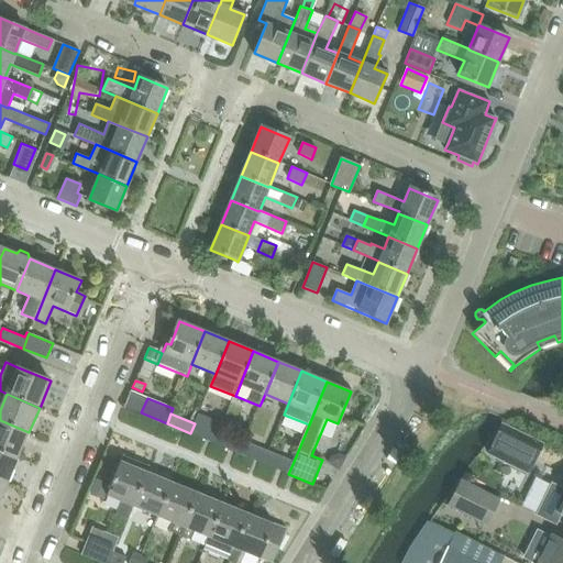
[(0,451),(19,459),(29,432),(0,420),(0,451)]
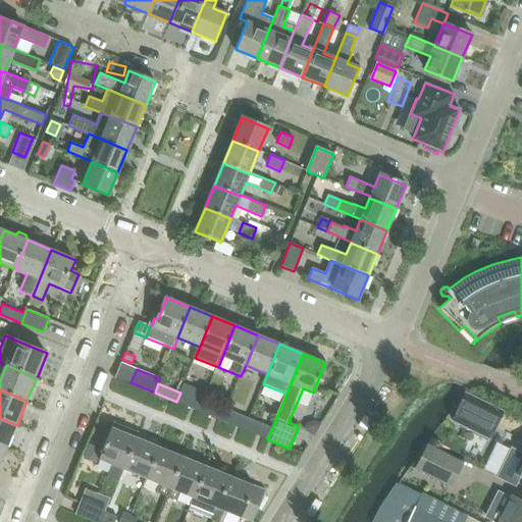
[(176,402),(200,412),(204,402),(180,393),(176,402)]
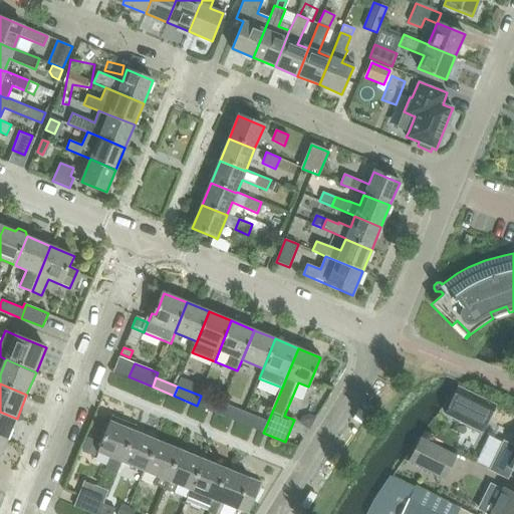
[(457,389),(444,414),(482,433),(496,405),(460,388),(458,387),(457,389)]
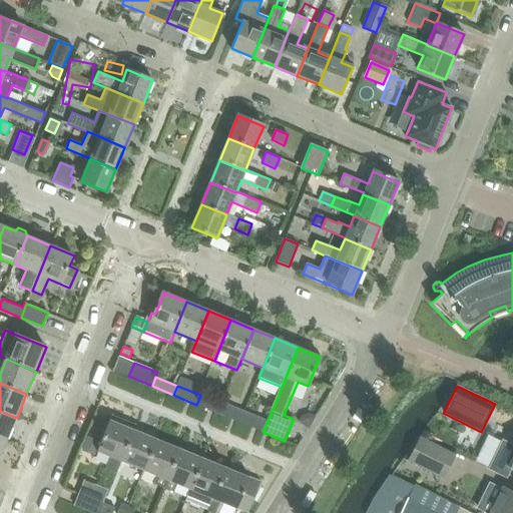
[(196,405),(218,414),(222,404),(200,395),(196,405)]
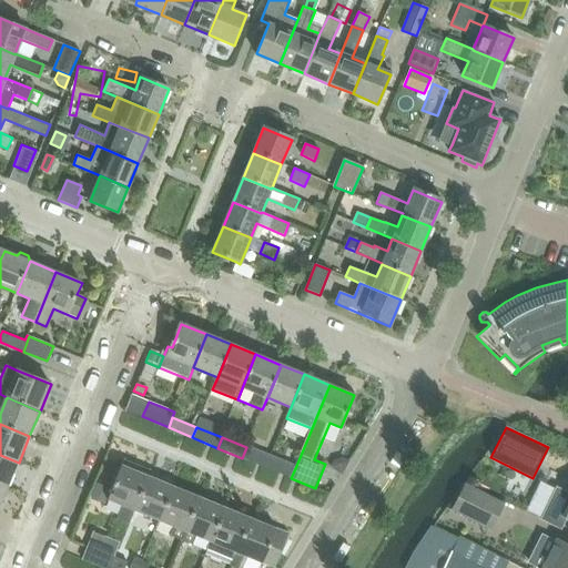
[(242,458),(266,468),(271,457),(246,447),(242,458)]
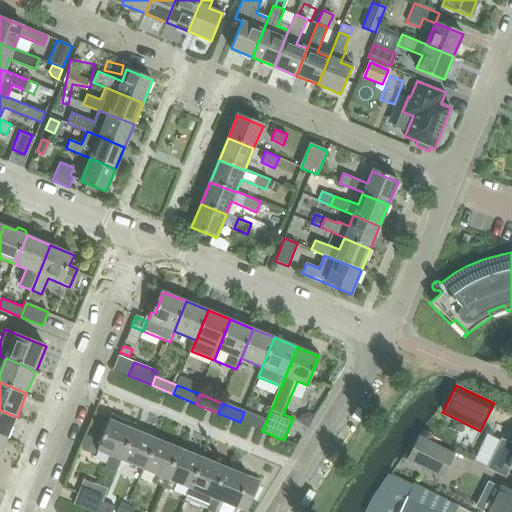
[(0,437),(7,440),(17,417),(0,410),(0,437)]
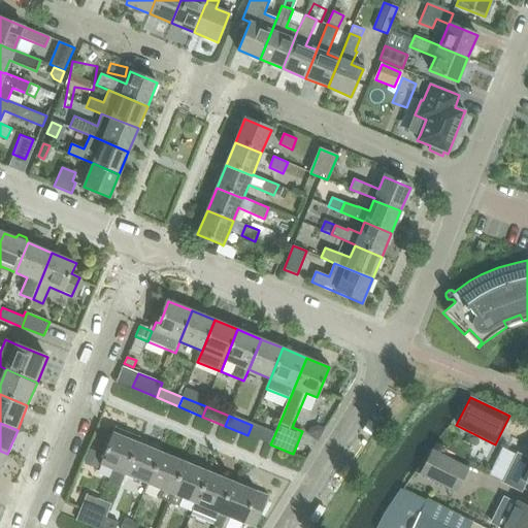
[(248,435),(270,444),(274,435),(252,425),(248,435)]
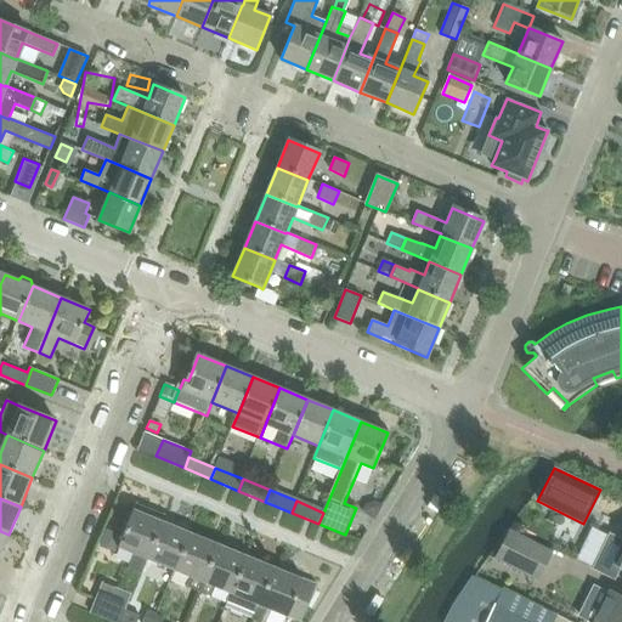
[(133,555),(147,560),(163,521),(135,510),(119,549),(133,555)]
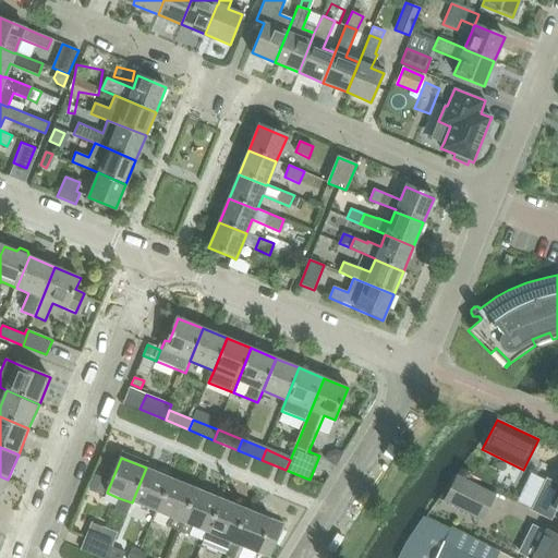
[(172,478),(146,468),(132,502),(158,513),(172,478)]
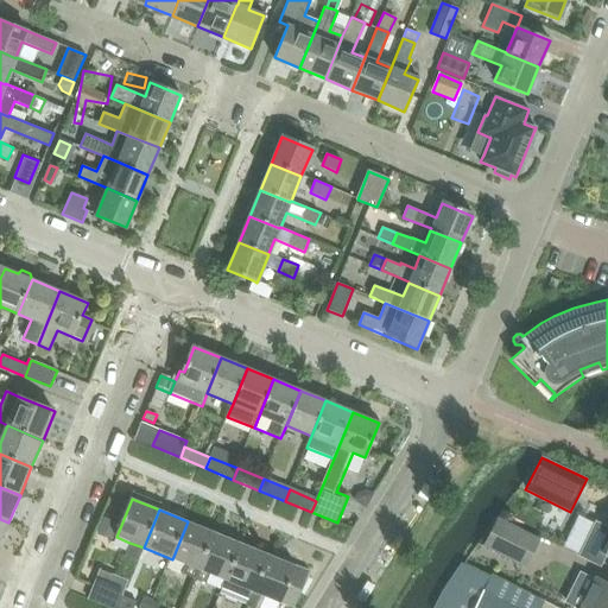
[(481,545),(524,565),(537,538),(495,517),(481,545)]
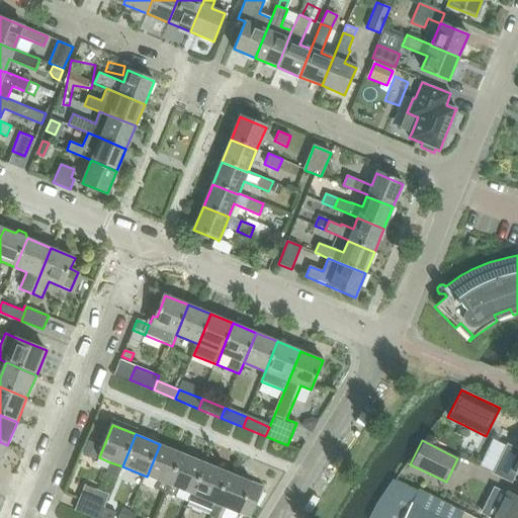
[(160,444),(147,477),(157,482),(155,489),(165,493),(168,486),(169,486),(182,453),(160,444)]
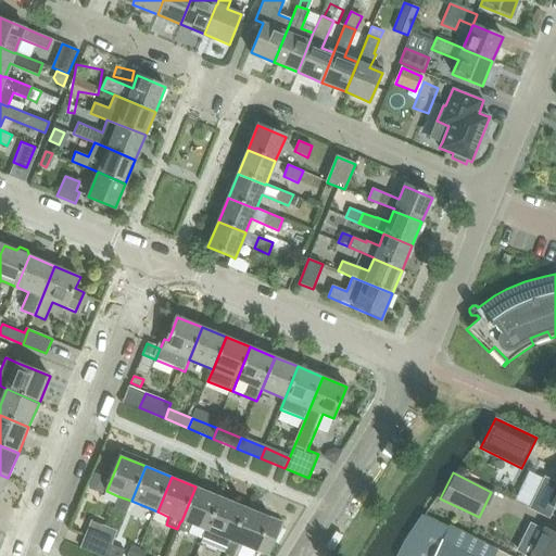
[(555,482),(544,477),(529,507),(548,517),(554,506),(555,506),(555,482)]
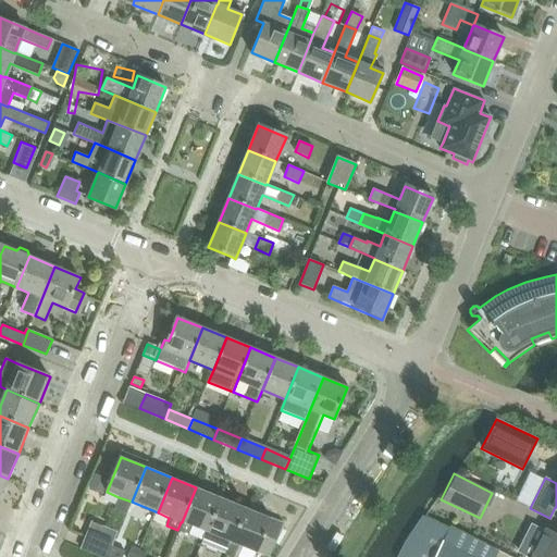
[(181,522),(177,530),(189,534),(193,527),(207,532),(207,533),(221,497),(196,487),(182,522),(181,522)]
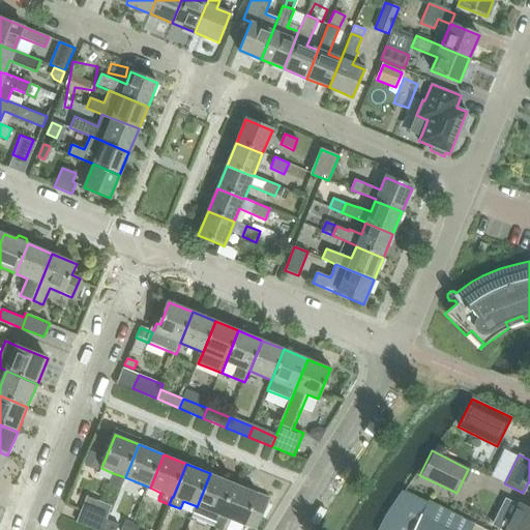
[(109,483),(120,489),(125,477),(113,473),(109,483)]
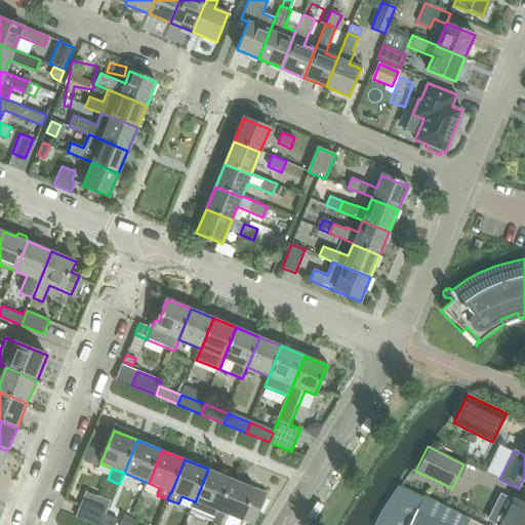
[(195,501),(192,509),(216,519),(218,512),(233,479),(208,469),(195,502),(195,501)]
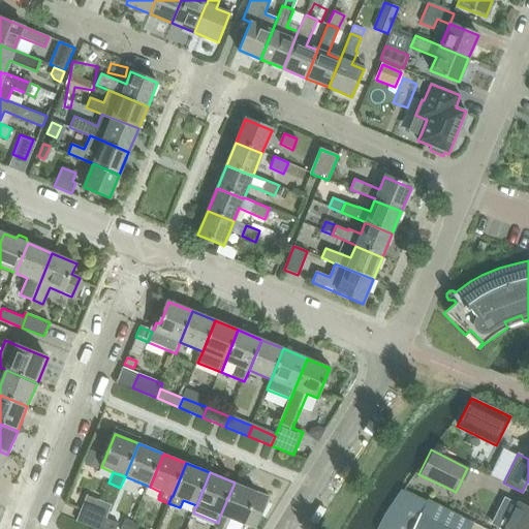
[(218,523),(215,528),(217,528),(227,528),(231,520),(253,528),(256,528),(270,497),(235,483),(220,516),(218,523)]
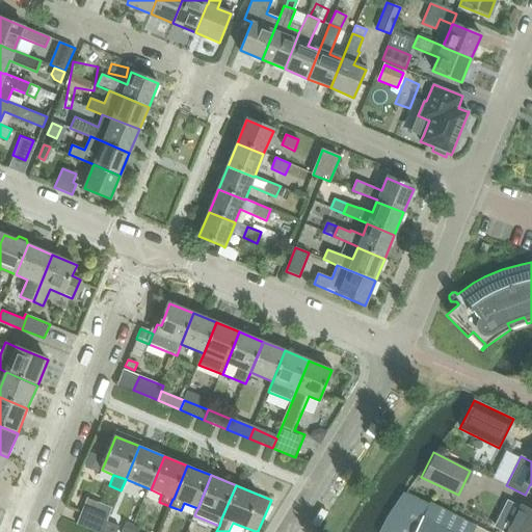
[(379,531),(416,531),(429,505),(404,493),(388,515),(379,531)]
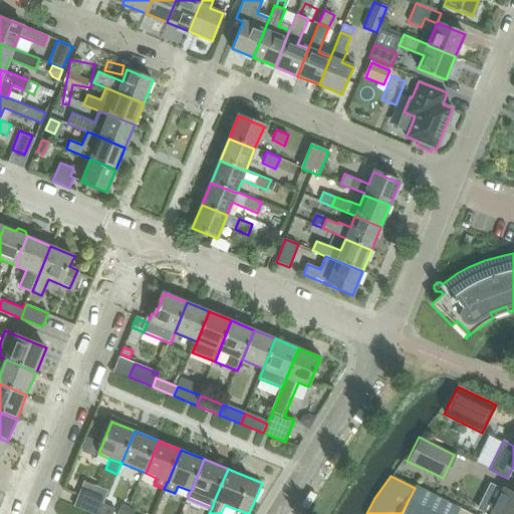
[(75,505),(75,507),(91,513),(98,513),(103,504),(107,493),(84,483),(79,496),(75,505)]
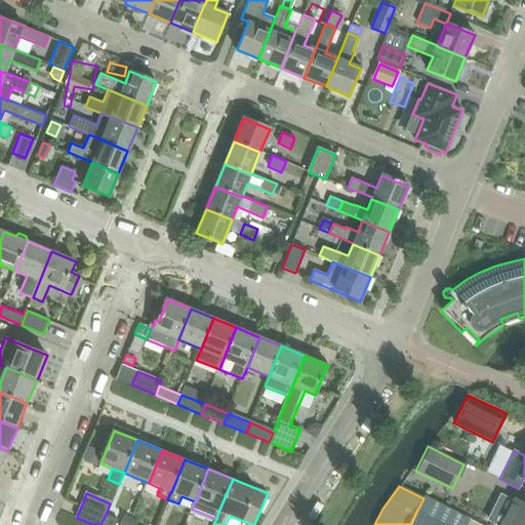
[(524,524),(524,503),(514,498),(499,524),(524,524)]
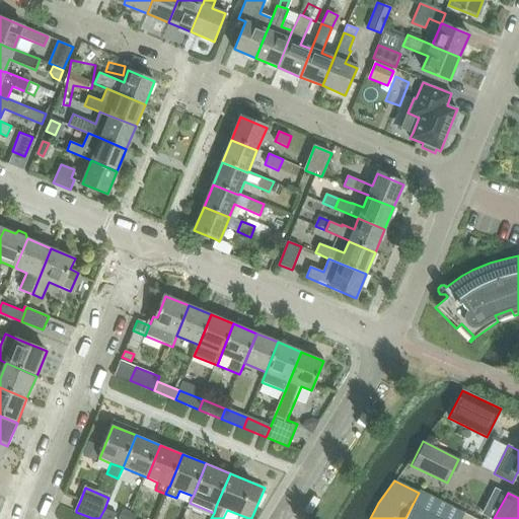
[(442,518),(413,505),(405,518),(442,518)]
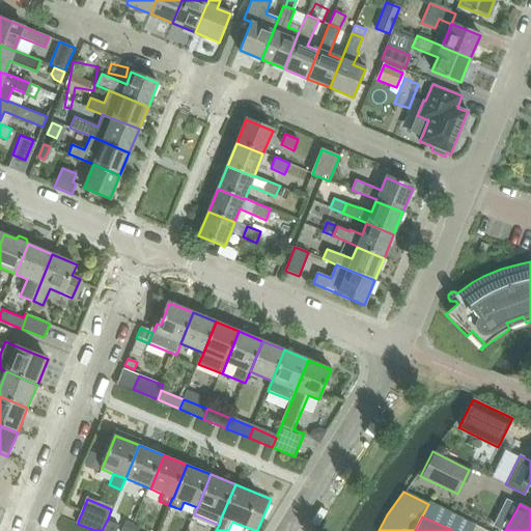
[(107,521),(102,530),(116,530),(119,526),(107,521)]
